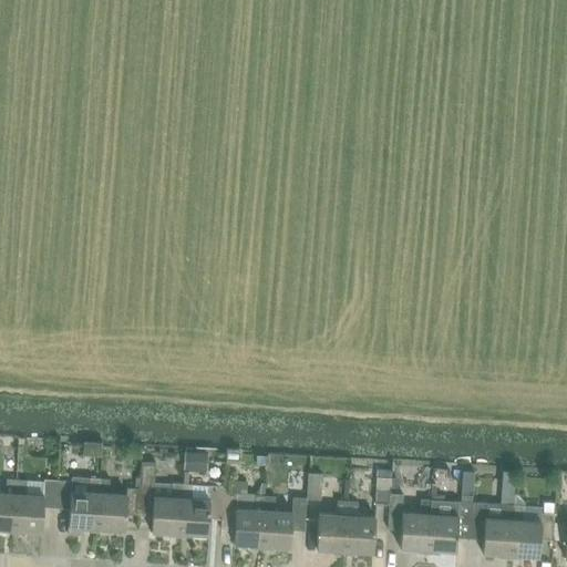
[(140,490),(138,515),(152,516),(151,532),(168,532),(168,536),(178,537),(182,484),(173,484),(154,483),(155,463),(141,463),(140,490)]
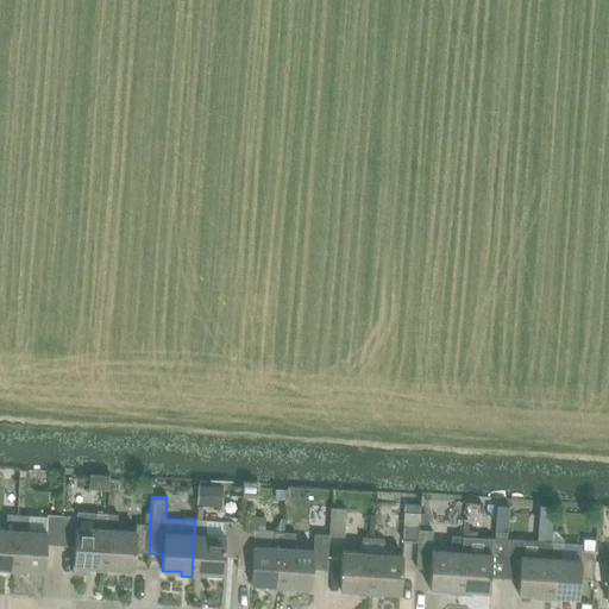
[(331,508),(328,537),(344,538),(346,509),(331,508)]
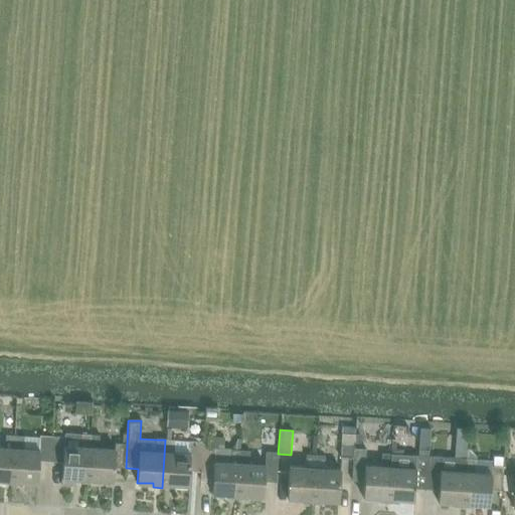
[(342,434),(341,458),(353,458),(354,449),(354,444),(354,435),(342,434)]
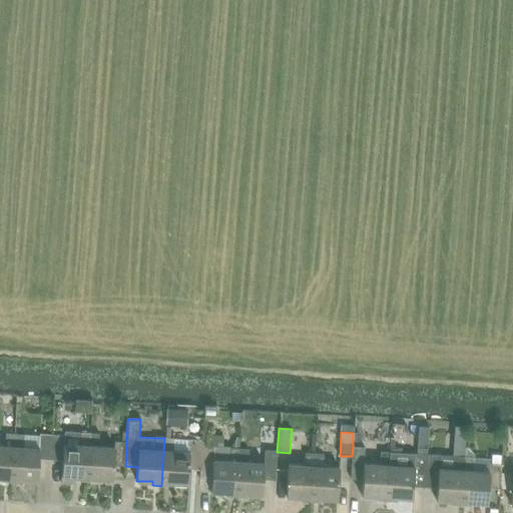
[(52,435),(50,460),(62,460),(61,483),(72,484),(74,480),(87,481),(89,433),(80,433),(80,446),(63,445),(64,436),(52,435)]
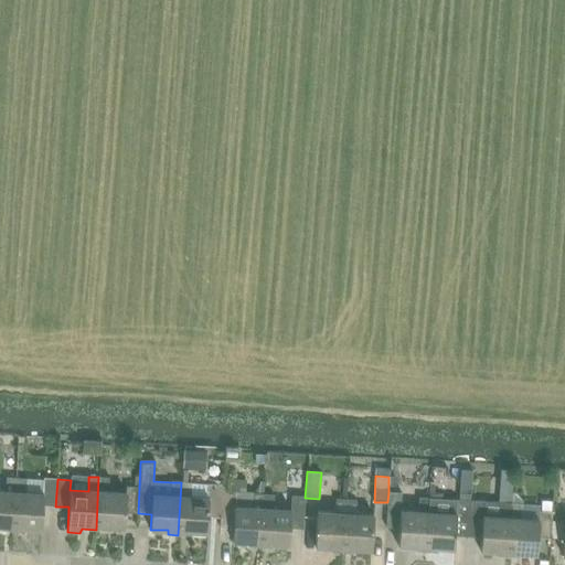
[(98,477),(96,530),(106,531),(107,526),(124,528),(125,512),(138,513),(139,488),(126,487),(126,493),(108,492),(109,478),(98,477)]
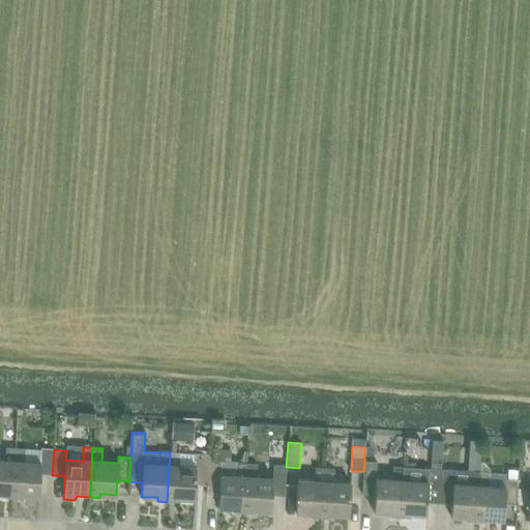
[(0,461),(0,494),(2,494),(1,498),(11,499),(16,449),(6,448),(5,462),(0,461)]
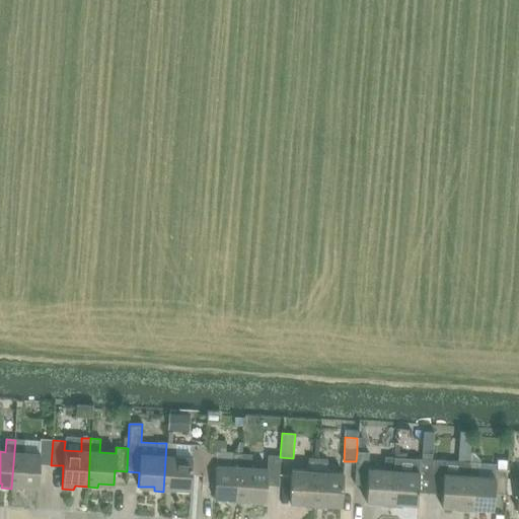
[(15,440),(11,489),(21,489),(22,485),(38,486),(40,464),(51,465),(53,440),(41,439),(40,454),(23,453),(24,440),(15,440)]
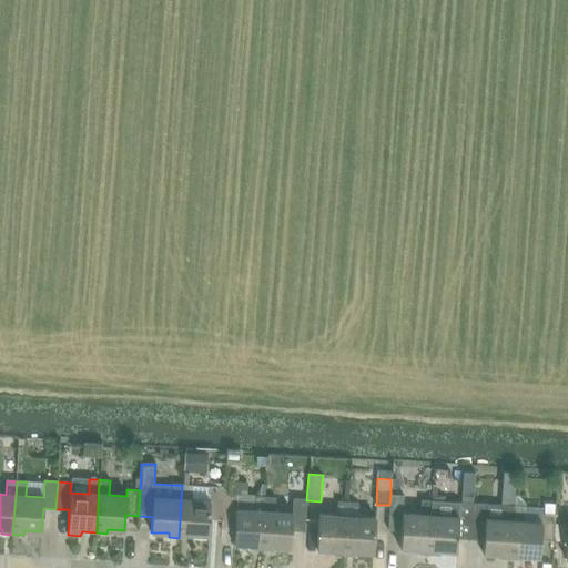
[(182,485),(179,538),(190,539),(190,535),(208,536),(209,519),(222,520),(223,495),(224,487),(211,487),(210,500),(192,499),(193,486),(189,485),(183,485),(182,485)]
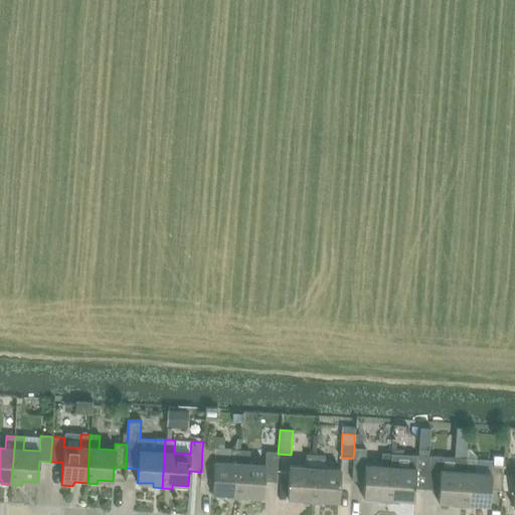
[(201,472),(201,481),(212,481),(212,493),(227,494),(227,498),(237,499),(240,451),(230,450),(206,449),(202,449),(201,472)]
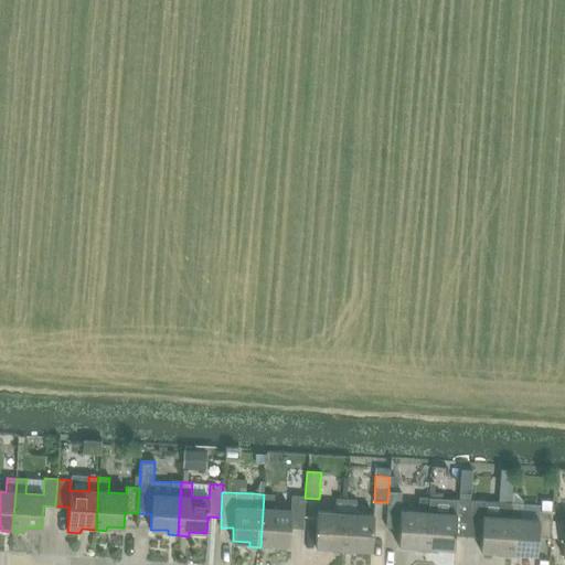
[(387,502),(386,528),(400,529),(398,545),(415,546),(415,551),(425,552),(426,552),(429,499),(419,498),(418,512),(401,511),(402,493),(388,492),(387,502)]
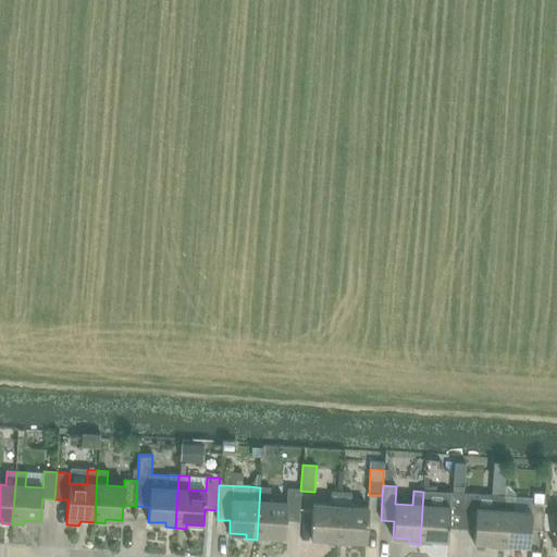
[(260,487),(257,540),(268,541),(268,536),(284,536),(285,520),(298,521),(299,504),(300,490),(287,489),(286,503),(269,502),(270,489),(260,487)]
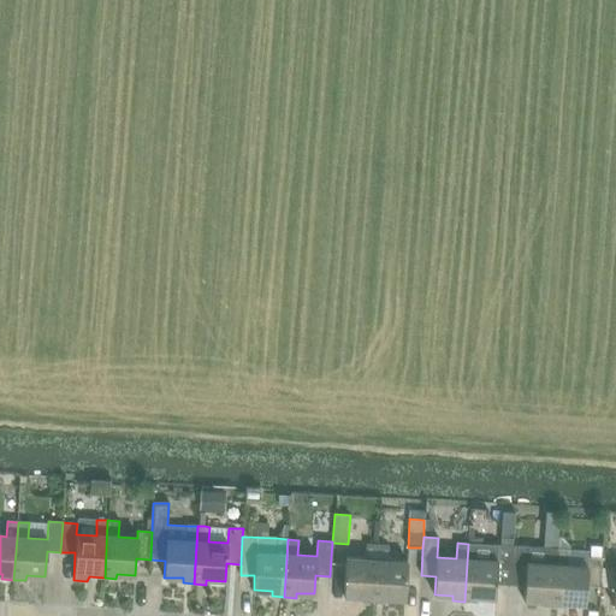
[(345,558),(343,596),(362,597),(361,602),(373,603),(378,545),(366,544),(366,560),(345,558)]
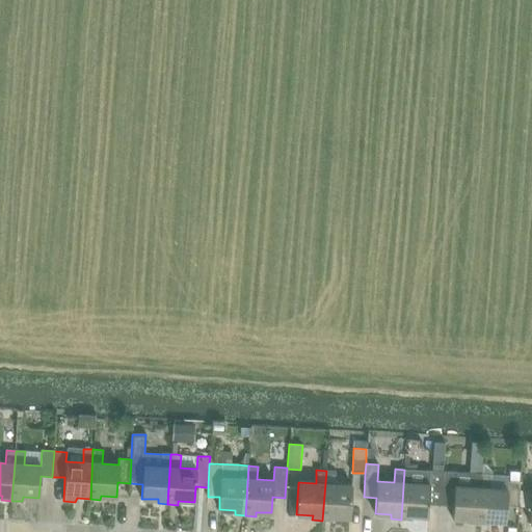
[(404,470),(401,520),(410,520),(411,515),(427,516),(428,505),(441,505),(443,472),(404,470)]
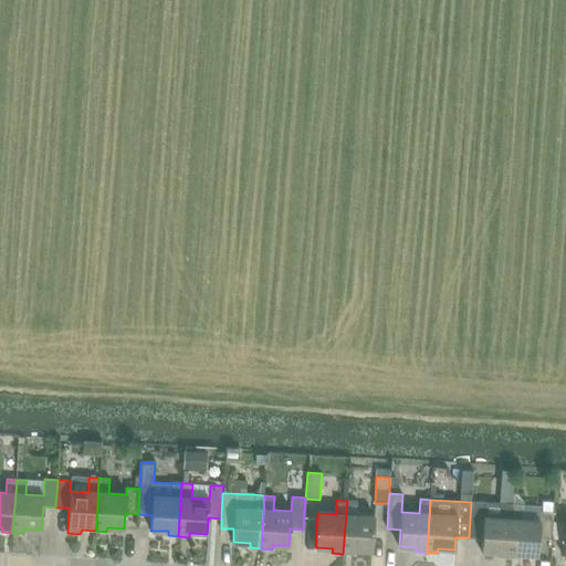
[(347,501),(343,554),(354,554),(355,549),(371,551),(374,516),(356,515),(357,501),(347,501)]
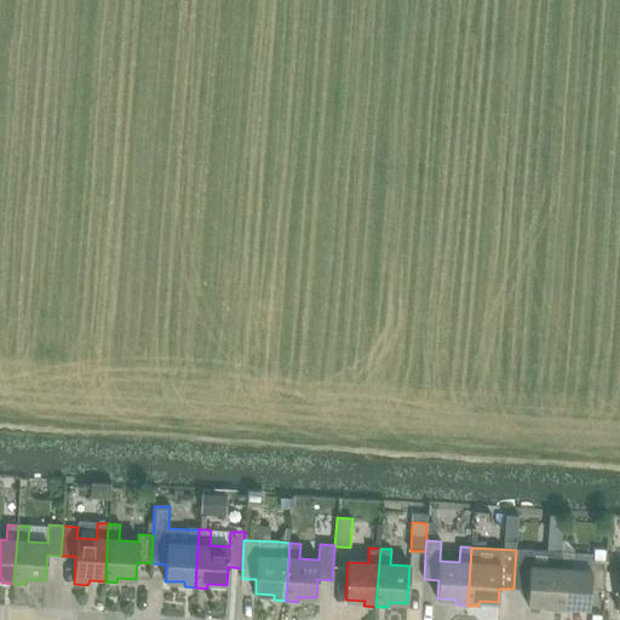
[(516,550),(514,589),(528,590),(527,604),(546,606),(546,610),(558,610),(562,552),(516,550)]
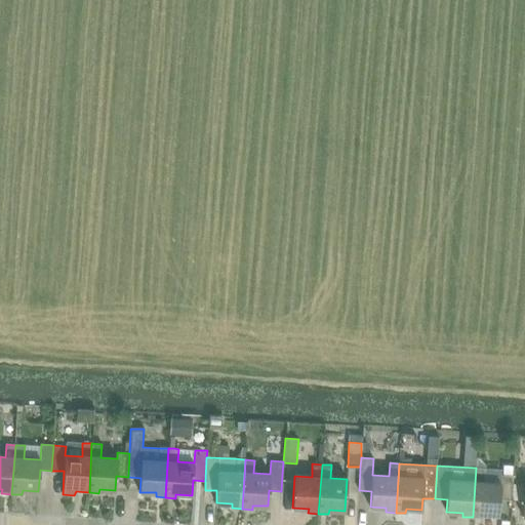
[(476,468),(473,517),(482,518),(482,514),(498,515),(499,499),(512,500),(513,483),(512,483),(513,476),(501,476),(500,483),(484,482),(484,469),(476,468)]
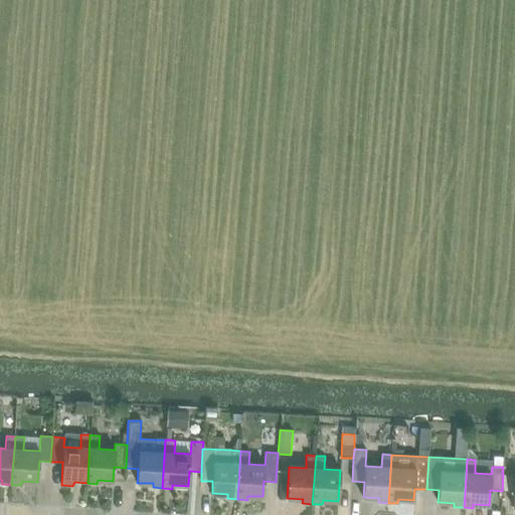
[(503,474),(502,491),(514,491),(513,507),(514,507),(514,475),(503,474)]
